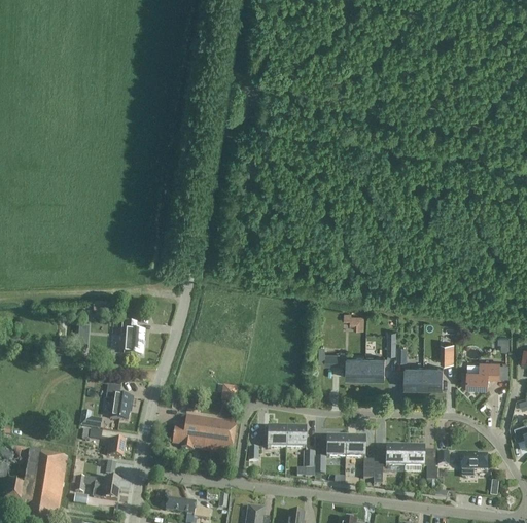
[(344,319),(350,319),(359,319),(359,327),(363,327),(363,314),(359,313),(351,313),(351,311),(344,311),(344,319)]
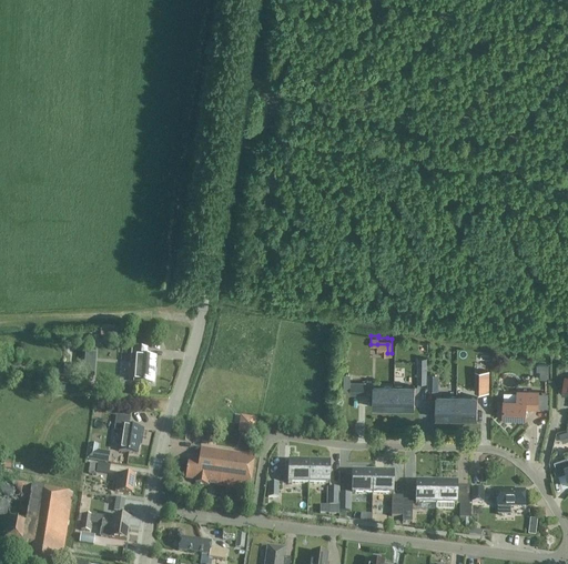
[(146,345),(133,344),(132,358),(135,358),(134,379),(154,380),(155,354),(146,353),(146,345)]
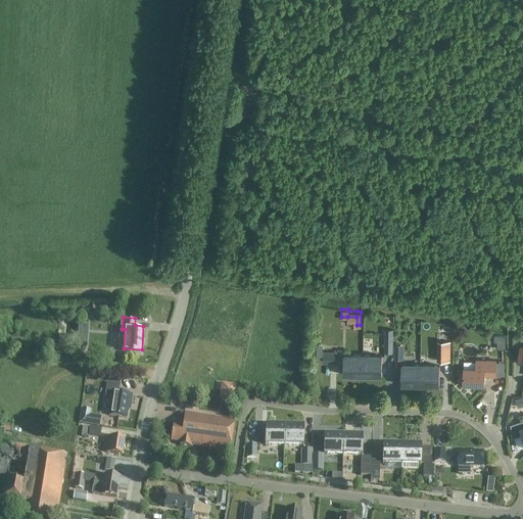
[(447,329),(447,320),(438,319),(438,329),(447,329)]
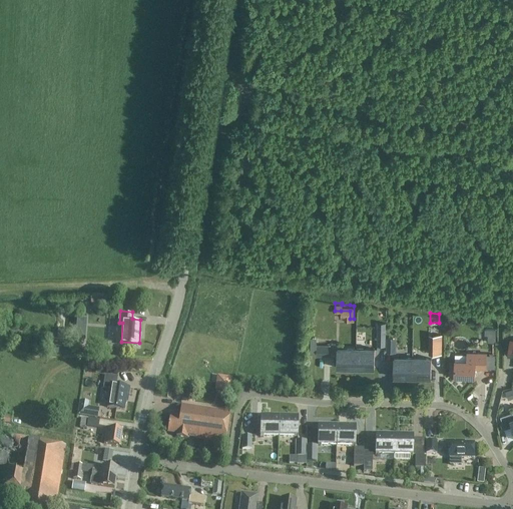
[(377,320),(377,343),(386,343),(386,320),(377,320)]
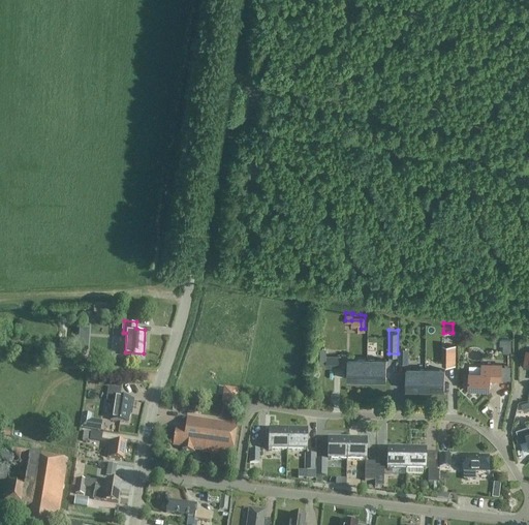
[(60,335),(59,345),(88,348),(89,337),(79,337),(60,335)]
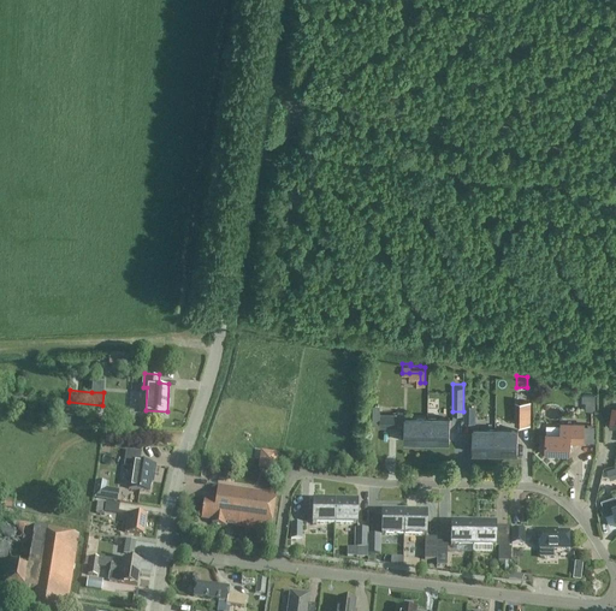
[(517,397),(517,421),(531,421),(531,397),(517,397)]
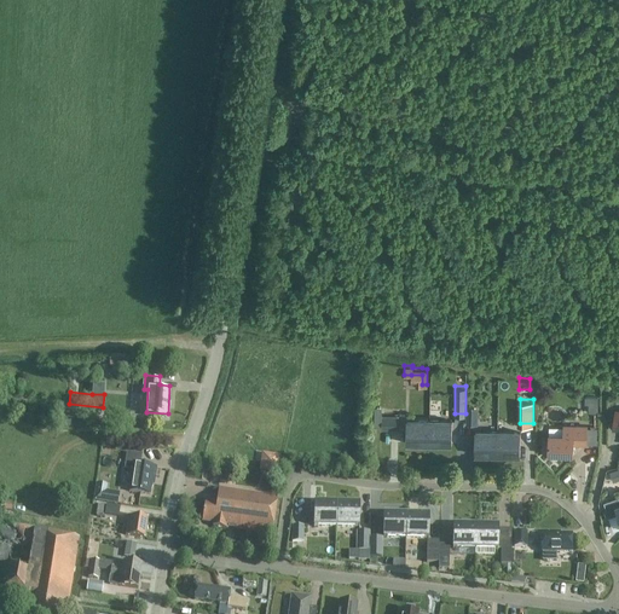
[(478,410),(467,410),(467,420),(478,421),(478,410)]
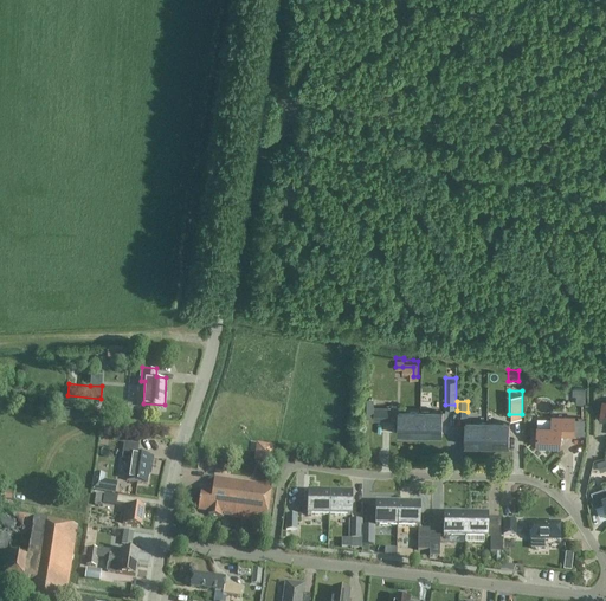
[(392,404),(374,404),(374,417),(391,417),(392,404)]
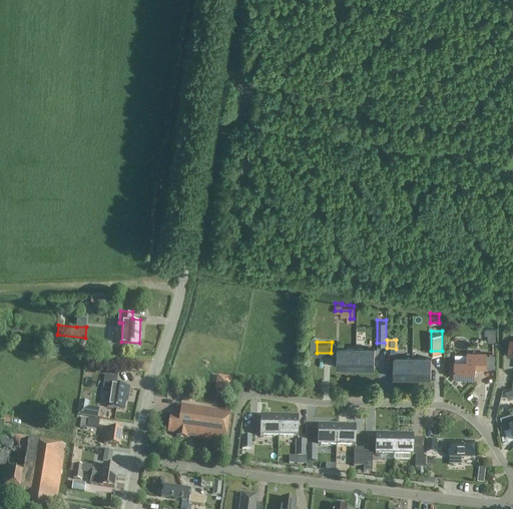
[(356,365),(356,345),(338,345),(337,364),(356,365)]
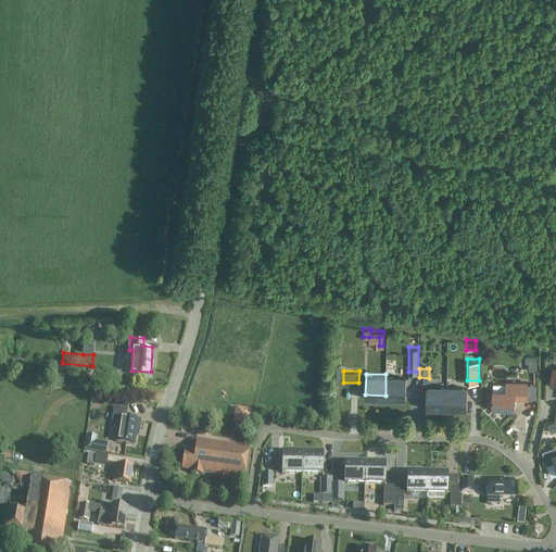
[(406,396),(406,375),(386,374),(386,396),(406,396)]
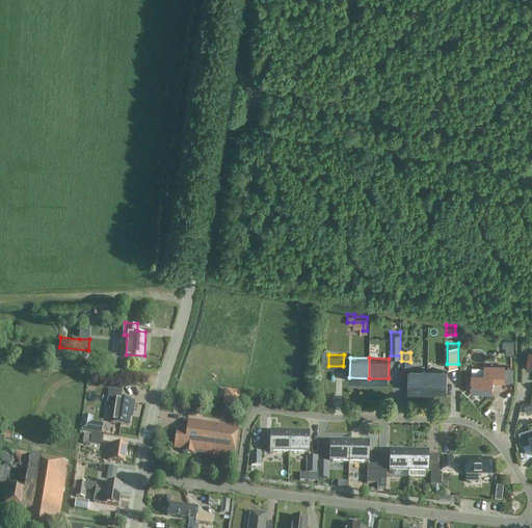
[(494,378),(504,378),(505,363),(484,363),(484,370),(472,370),(472,376),(470,376),(469,389),(481,389),(482,387),(493,387),(494,378)]
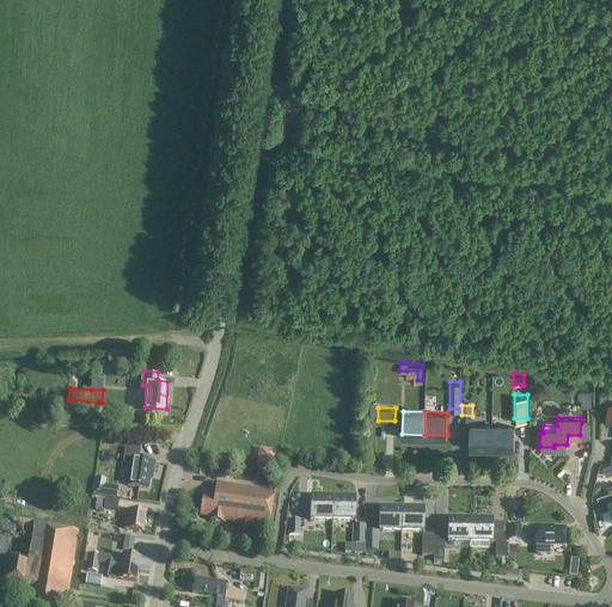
[(493,446),(493,423),(470,422),(470,446),(493,446)]
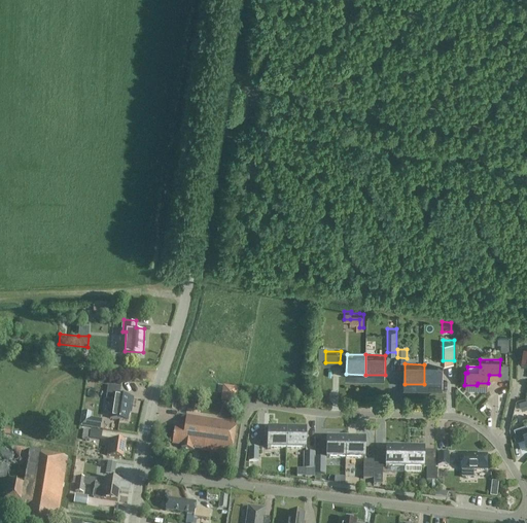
[(443,384),(444,364),(424,364),(424,384),(443,384)]
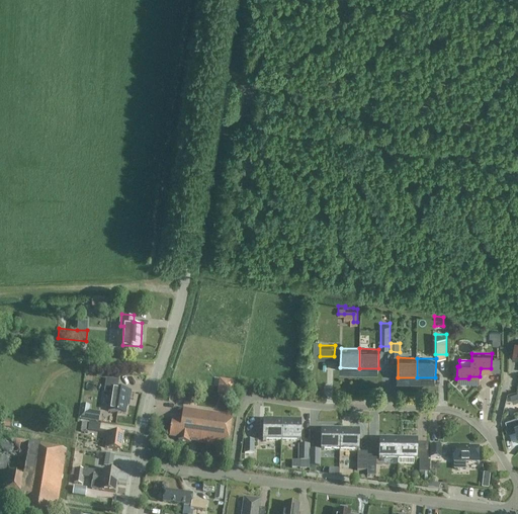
[(119,376),(106,374),(104,389),(111,390),(108,408),(125,410),(127,396),(130,396),(131,387),(117,386),(119,376)]
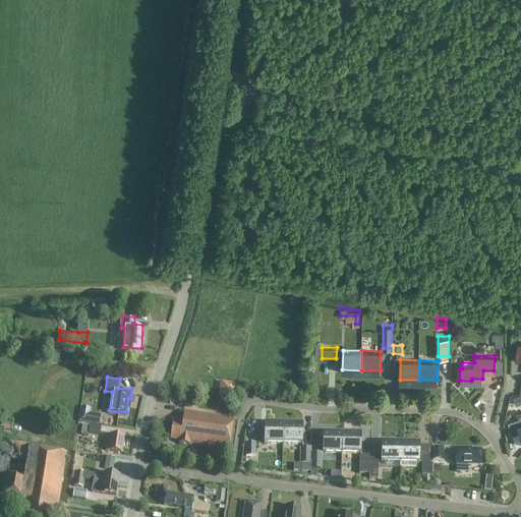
[(218,392),(233,394),(235,380),(220,378),(218,392)]
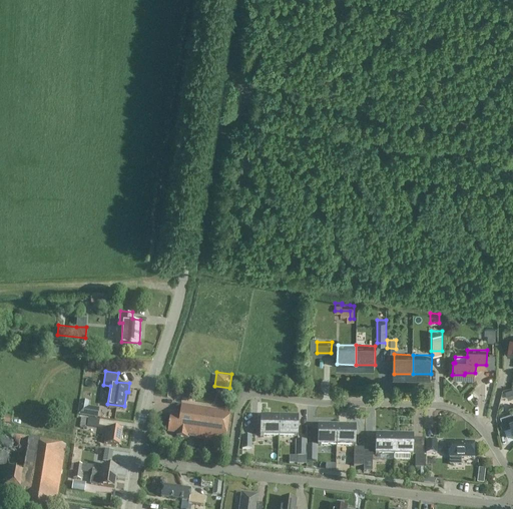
[(87,399),(81,398),(79,410),(97,413),(98,406),(86,405),(87,399)]
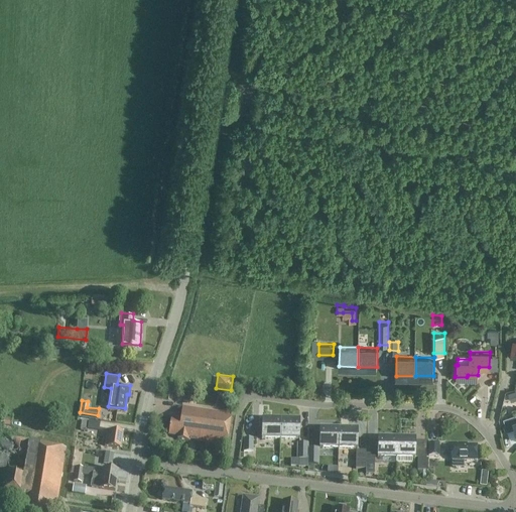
[(189,435),(227,441),(231,410),(182,403),(180,415),(171,413),(168,430),(178,431),(177,435),(189,436),(189,435)]
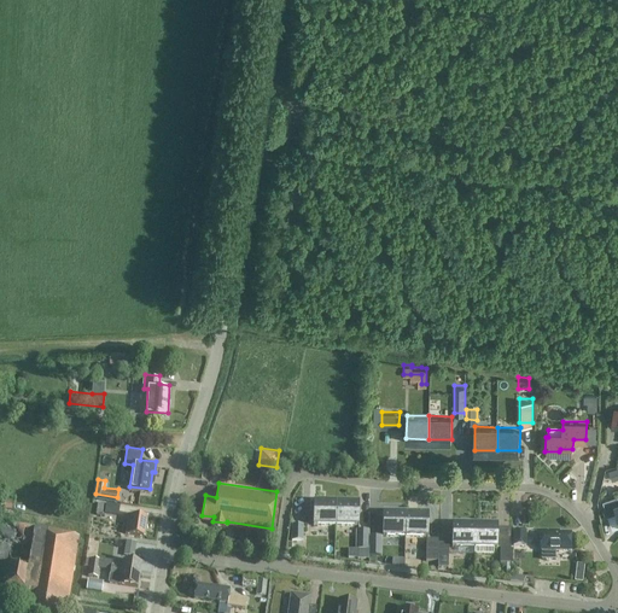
[(617,492),(602,497),(607,512),(617,509),(617,513),(617,492)]
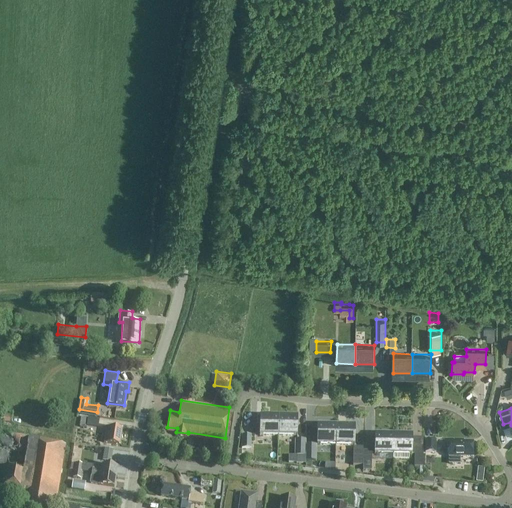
[(12,411),(0,409),(0,417),(10,419),(12,411)]
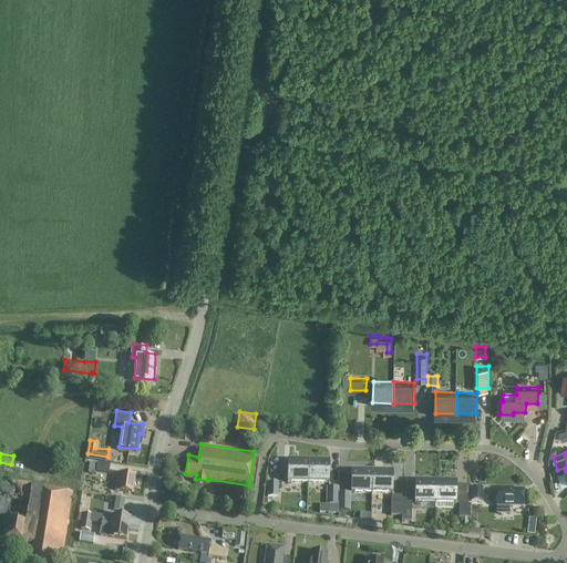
[(308,479),(308,458),(288,457),(287,478),(308,479)]
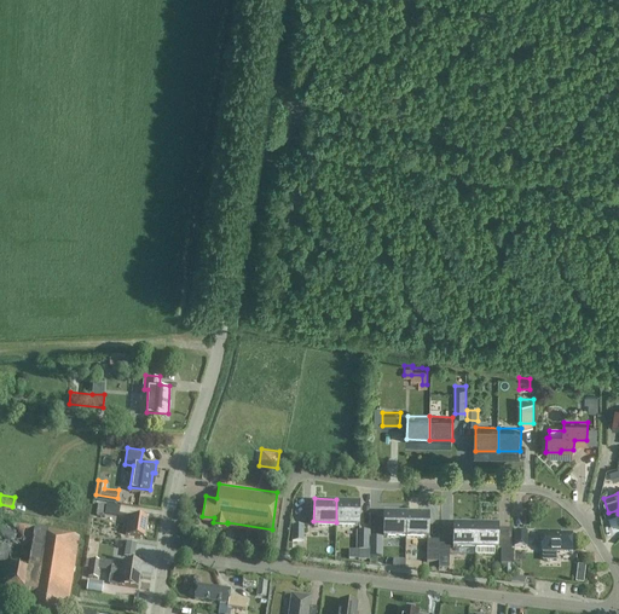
[(104,510),(119,513),(120,502),(106,499),(104,510)]
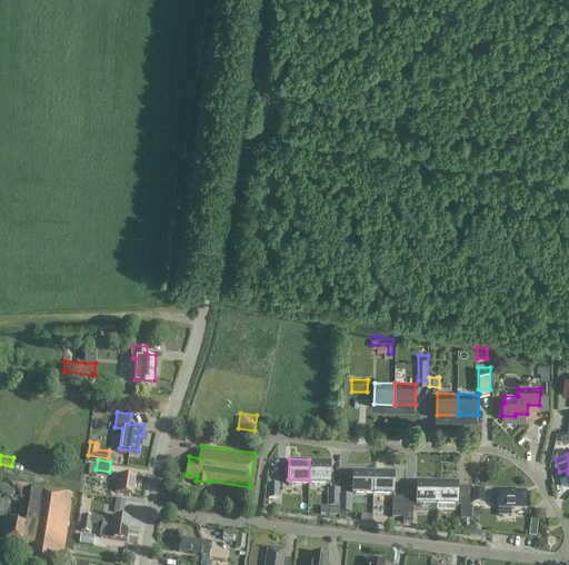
[(330,481),(330,459),(309,459),(309,481),(330,481)]
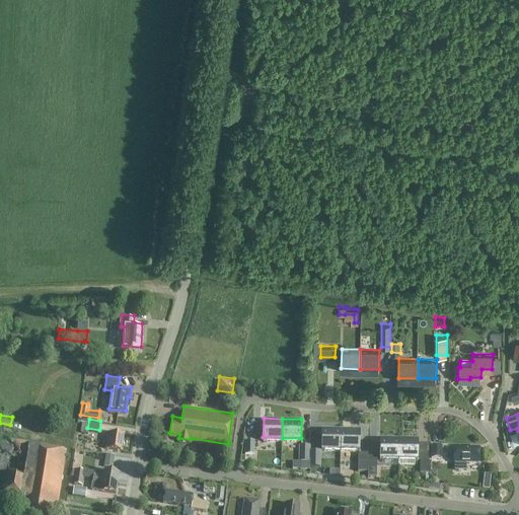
[(341,447),(341,428),(321,427),(321,447),(341,447)]
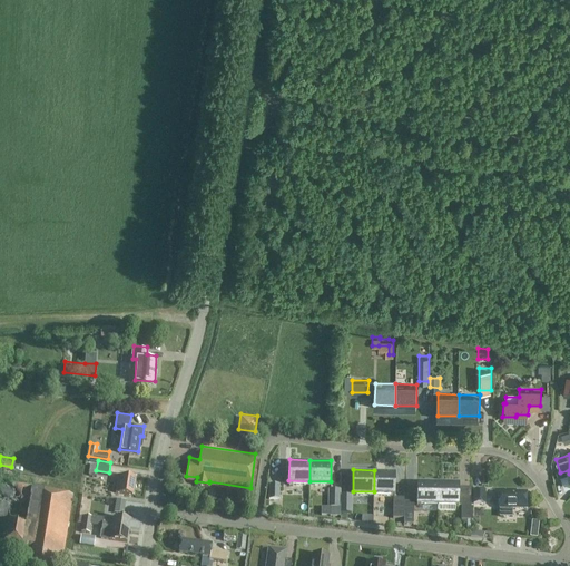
[(136,474),(118,470),(115,489),(133,491),(136,474)]
